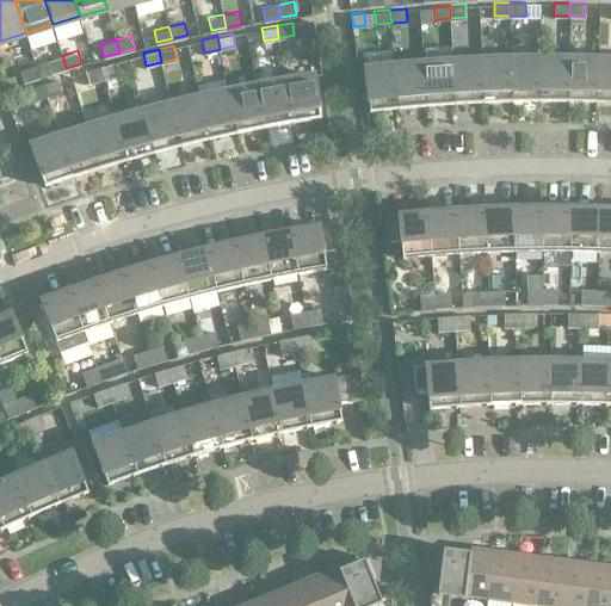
[(541,98),(539,54),(511,55),(512,98),(541,98)]
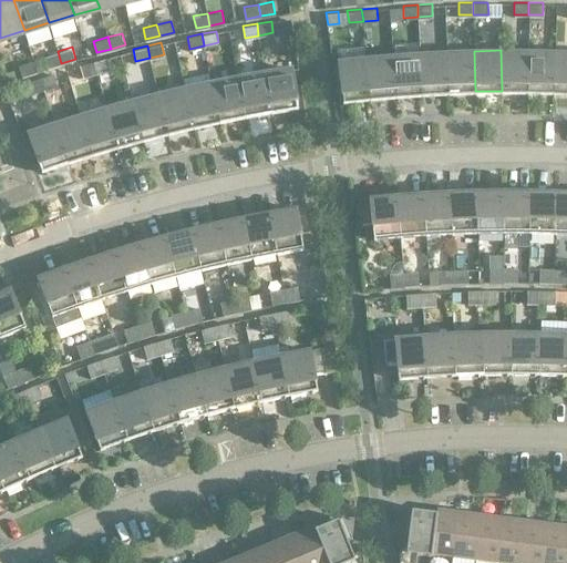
[(528,51),(501,50),(502,91),(527,91),(528,51)]
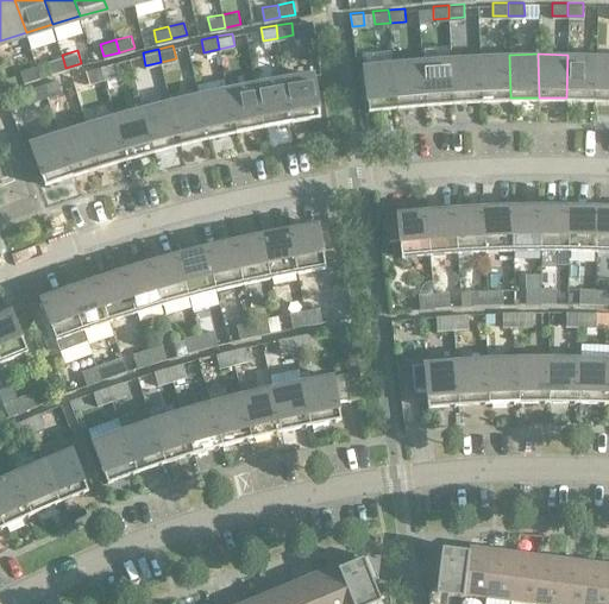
[(66,68),(62,55),(48,60),(51,71),(66,68)]
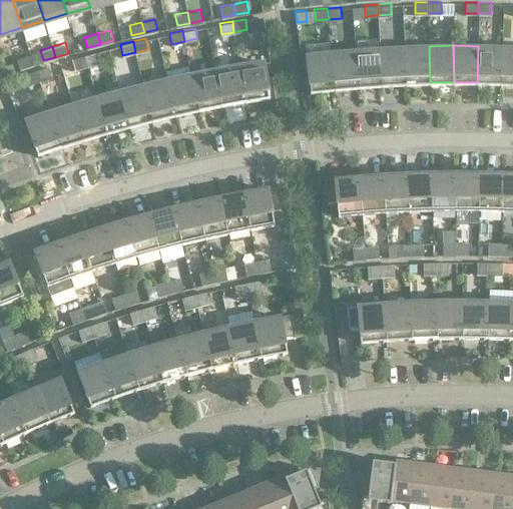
[(430,82),(429,46),(405,47),(406,83),(430,82)]
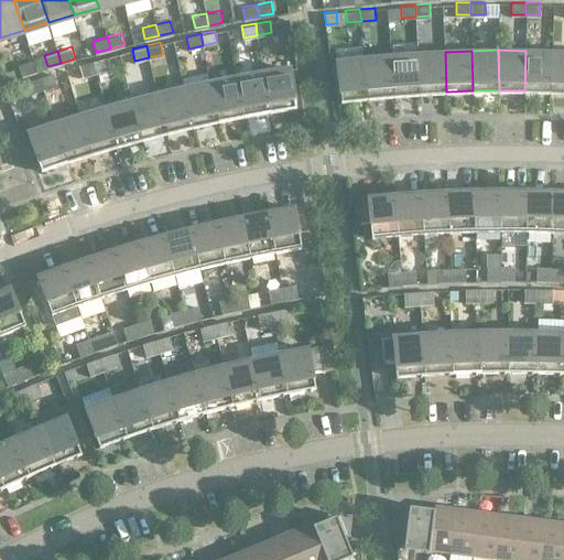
[(552,51),(525,51),(524,90),(551,90),(552,51)]
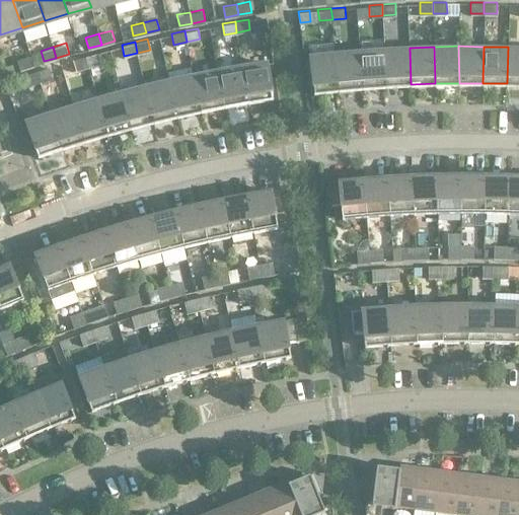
[(518,47),(508,47),(507,83),(518,83),(518,47)]
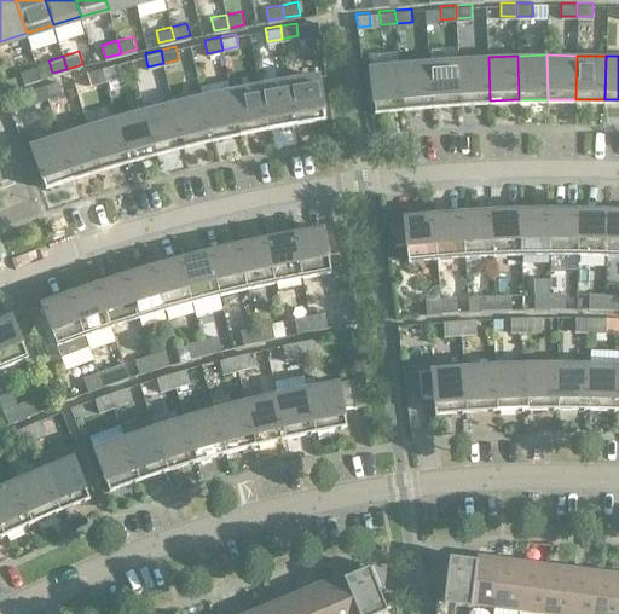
[(490,100),(489,57),(458,58),(461,102),(490,100)]
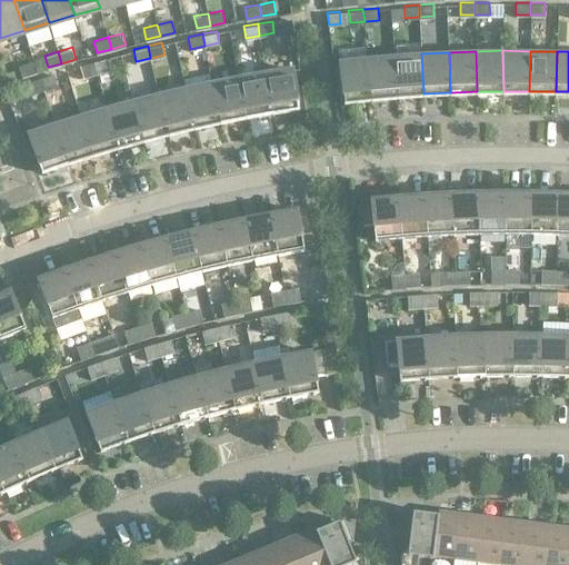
[(423,93),(421,53),(395,56),(398,96),(423,93)]
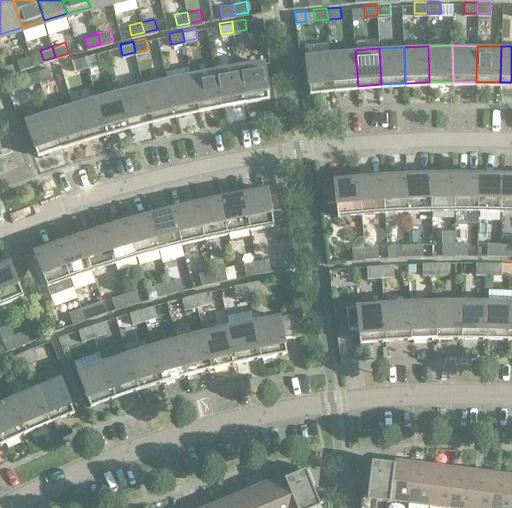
[(100,61),(97,50),(84,54),(88,65),(100,61)]
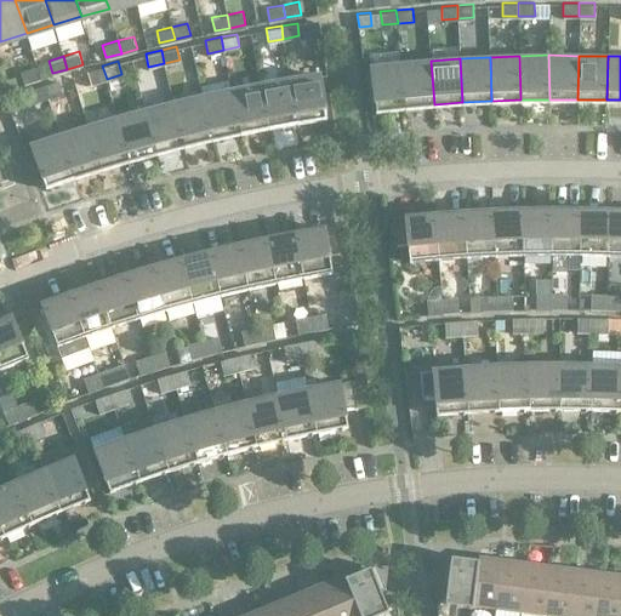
[(434,104),(431,61),(402,63),(405,107),(434,104)]
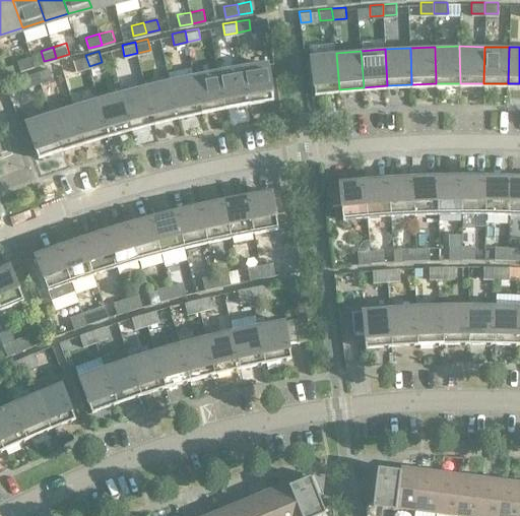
[(339,89),(336,53),(311,55),(315,91),(339,89)]
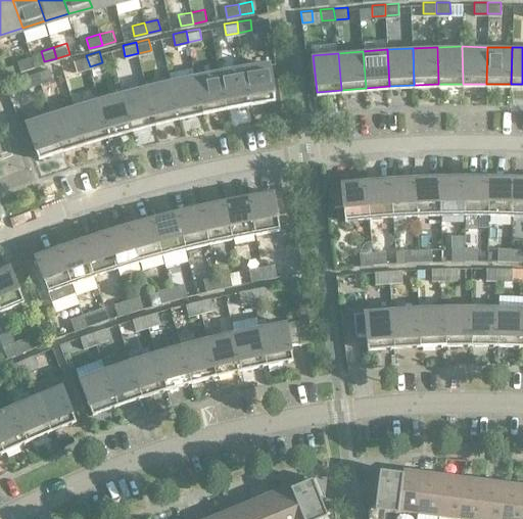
[(17,58),(20,69),(34,65),(31,54),(17,58)]
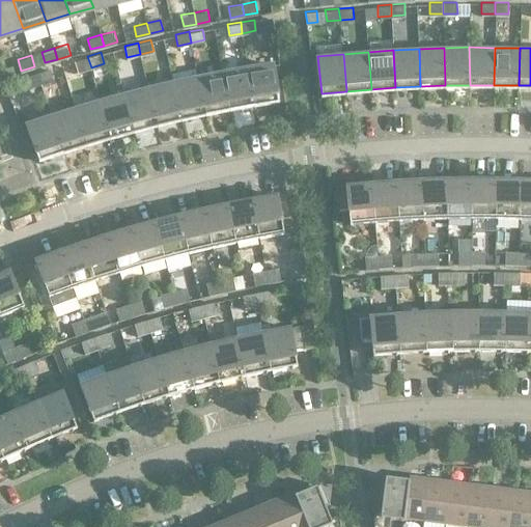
[(91,67),(87,56),(75,60),(78,71),(91,67)]
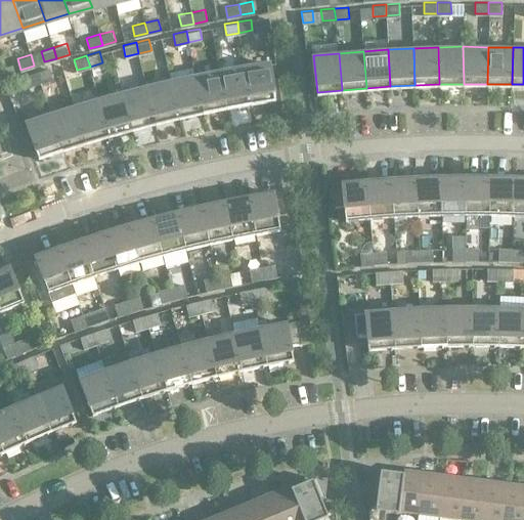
[(270,61),(245,66),(251,102),(275,98),(270,61)]
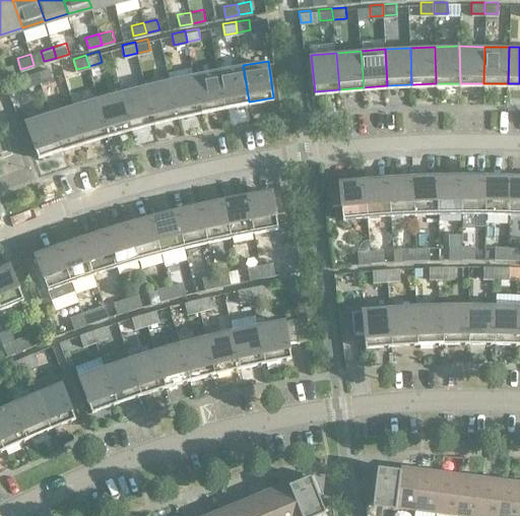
[(249,102),(243,65),(218,69),(225,106),(249,102)]
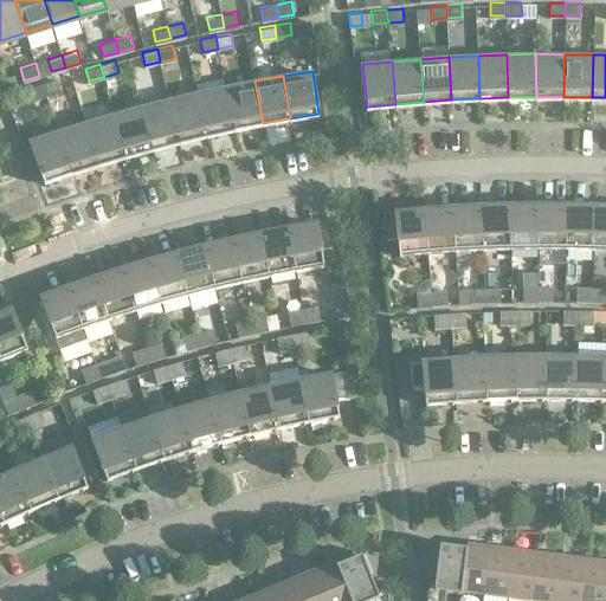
[(62,89),(58,77),(43,82),(47,94),(62,89)]
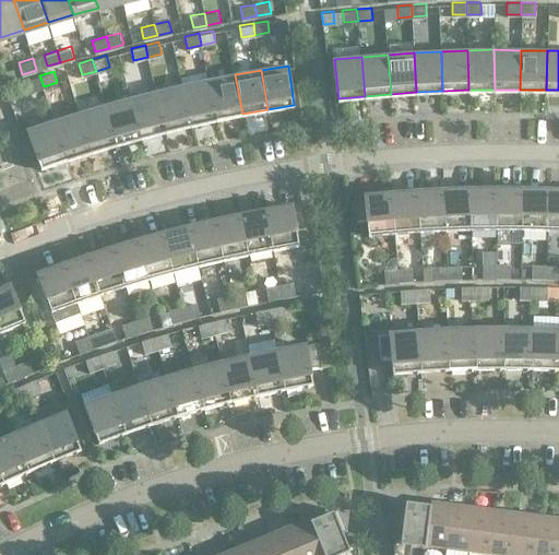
[(242,114),(235,74),(209,80),(216,118),(242,114)]
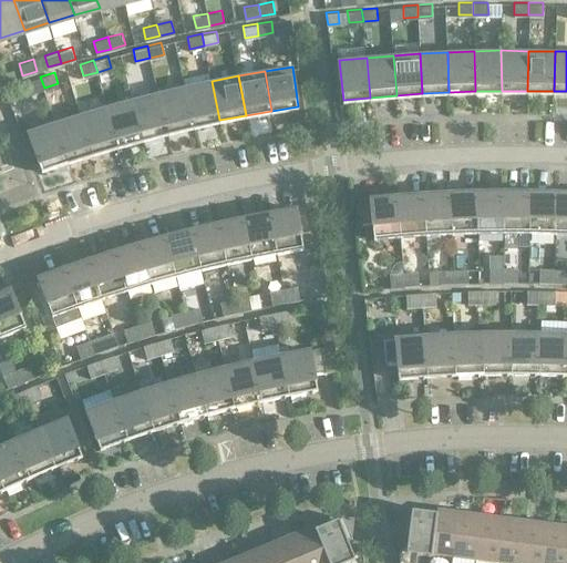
[(44,88),(40,77),(27,81),(30,92),(44,88)]
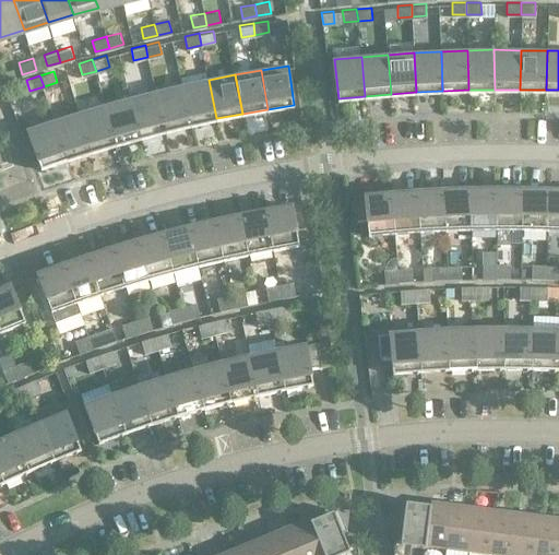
[(216,118),(209,80),(182,85),(191,125),(216,118)]
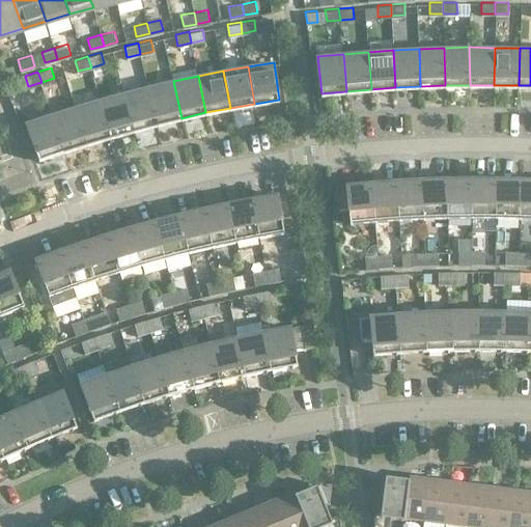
[(182,118),(173,81),(148,87),(158,123),(182,118)]
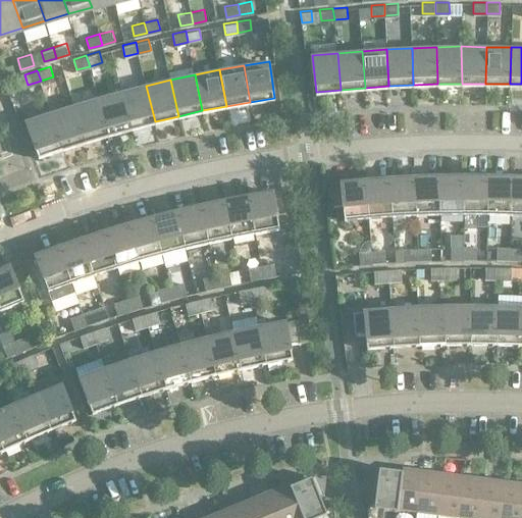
[(155,121),(146,86),(122,92),(132,127),(155,121)]
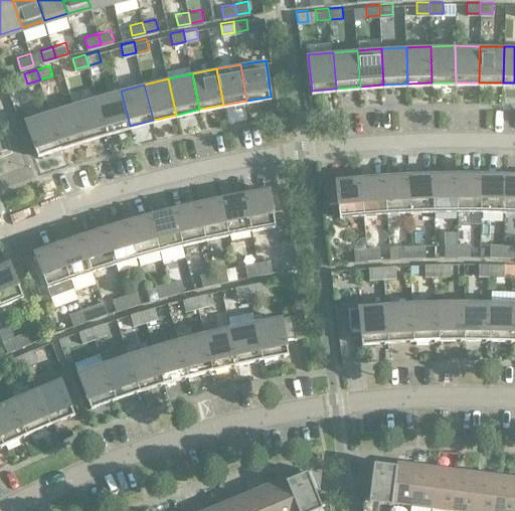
[(130,126),(121,91),(97,97),(107,132),(130,126)]
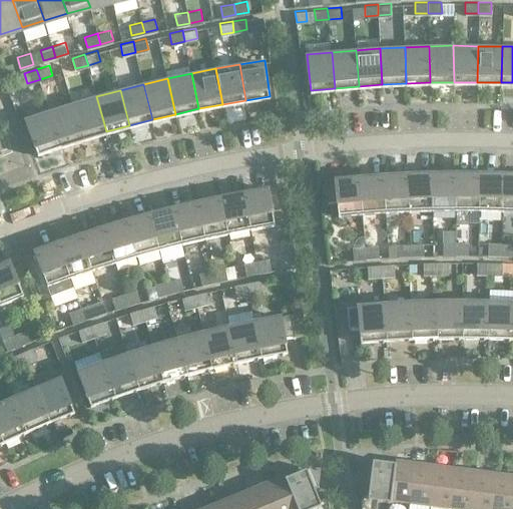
[(106,131),(96,96),(73,103),(84,138),(106,131)]
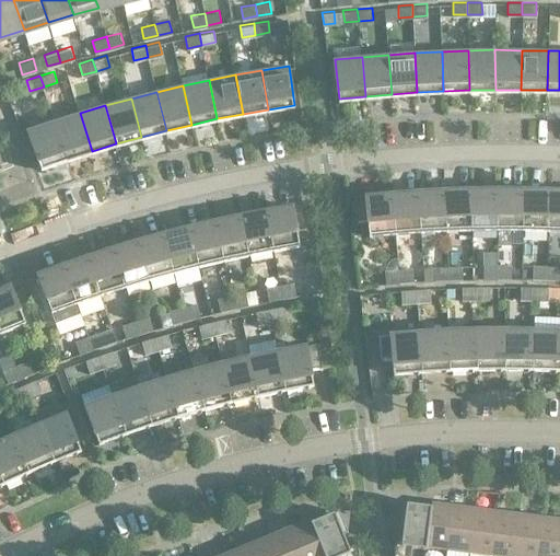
[(92,151),(80,113),(55,122),(67,159),(92,151)]
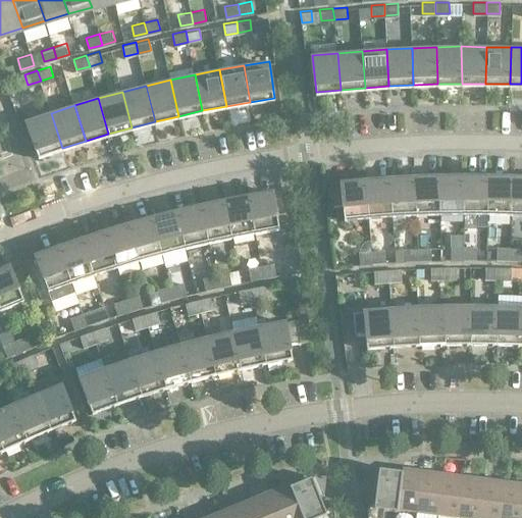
[(62,148),(51,113),(27,121),(28,125),(22,126),(28,141),(33,139),(39,156),(62,148)]
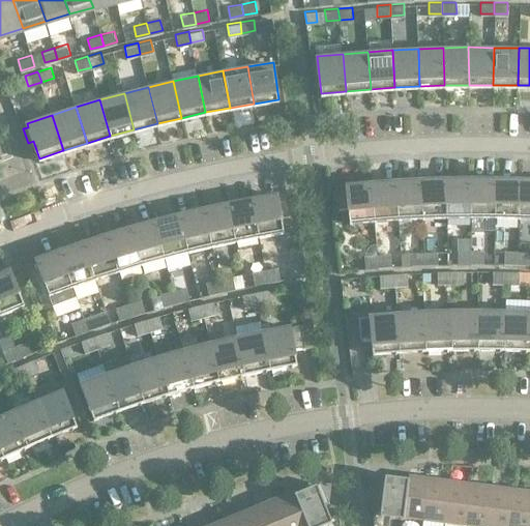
[(446,215),(445,177),(420,178),(422,216),(446,215)]
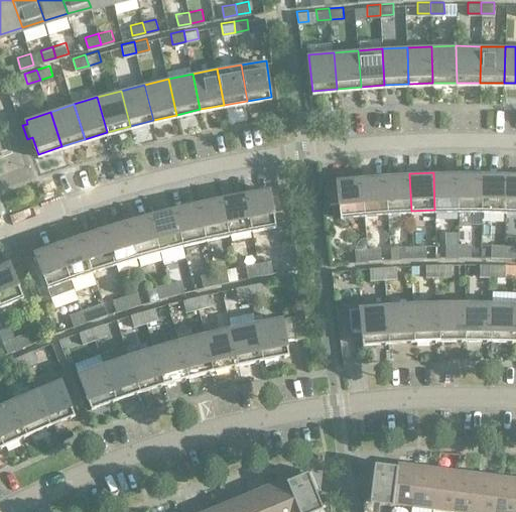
[(459,210),(458,172),(433,172),(434,210),(459,210)]
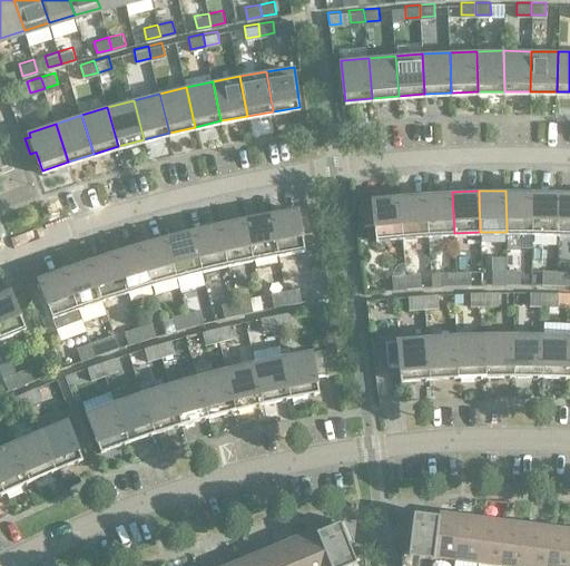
[(532,191),(505,191),(507,232),(532,232),(532,191)]
